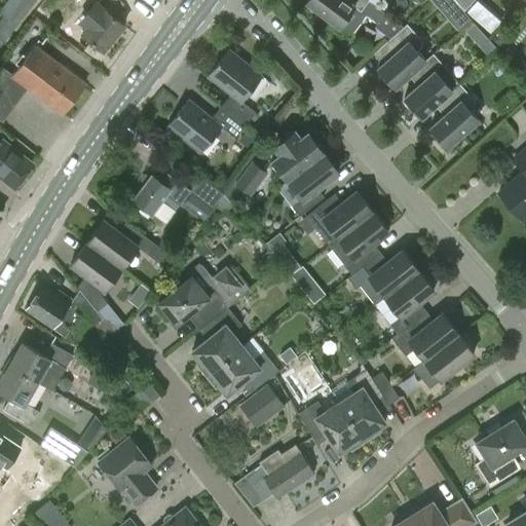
[(23,0),(14,11),(23,16),(32,4),(26,0),(23,0)]
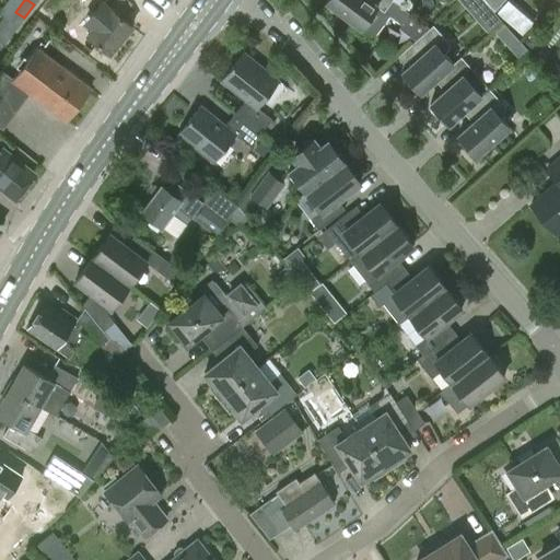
[(115,0),(111,7),(102,0),(98,0),(82,21),(92,28),(88,35),(111,54),(133,25),(121,16),(132,3),(128,0),(115,0)]
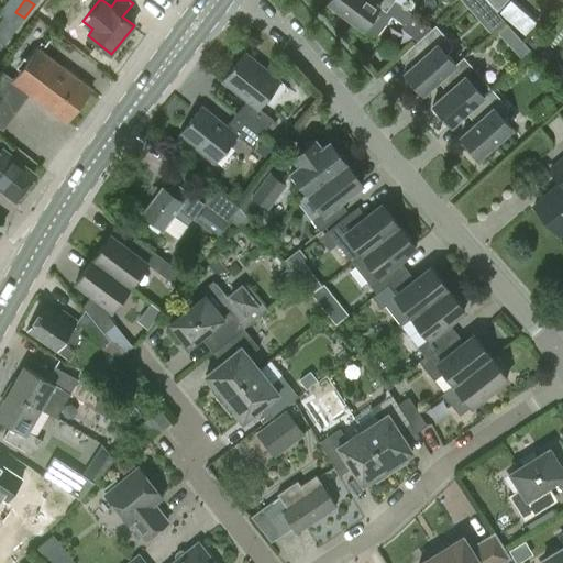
[(394,0),(395,0),(394,0),(329,0),(328,2),(331,4),(332,11),(339,10),(376,39),(393,15),(405,25),(414,13),(394,0)]
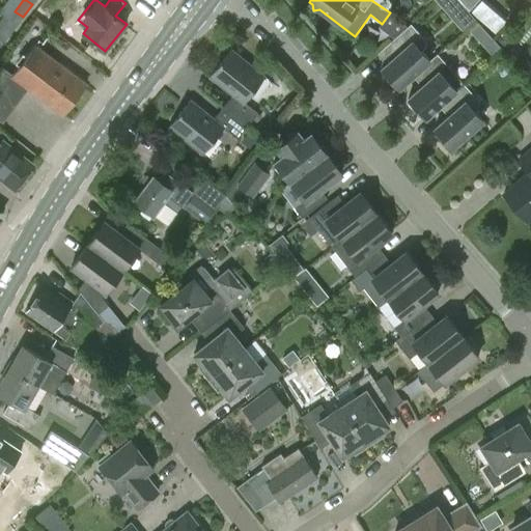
[(0,30),(0,32),(6,37),(17,25),(8,19),(0,30)]
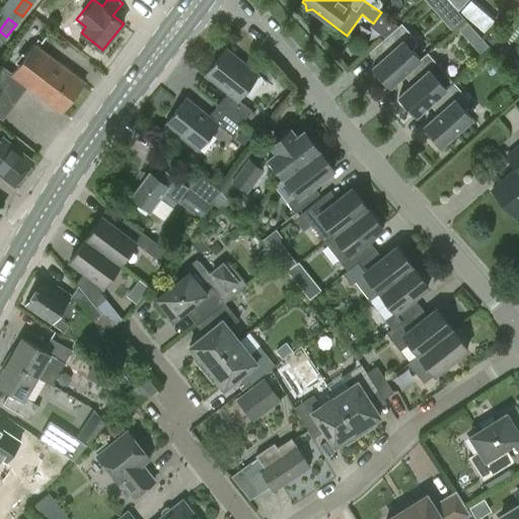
[(408,70),(421,59),(413,50),(418,41),(401,23),(382,41),(391,51),(373,67),(376,70),(376,75),(379,79),(382,82),(387,83),(390,86),(408,70)]
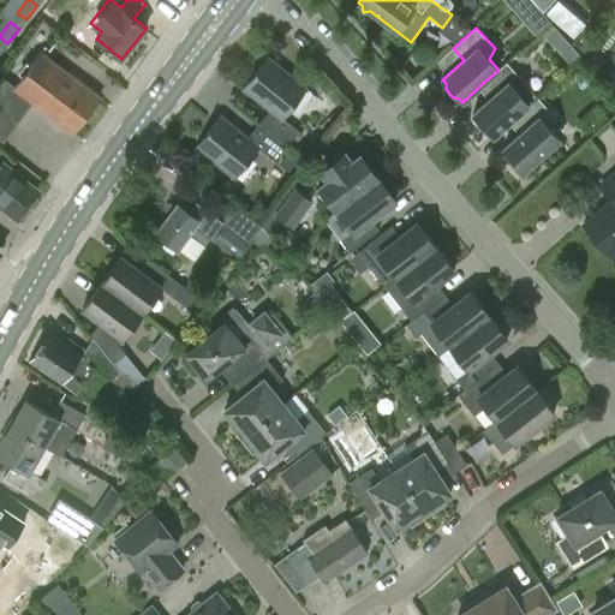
[(40,53),(16,85),(34,100),(33,102),(73,133),(100,97),(40,53)]
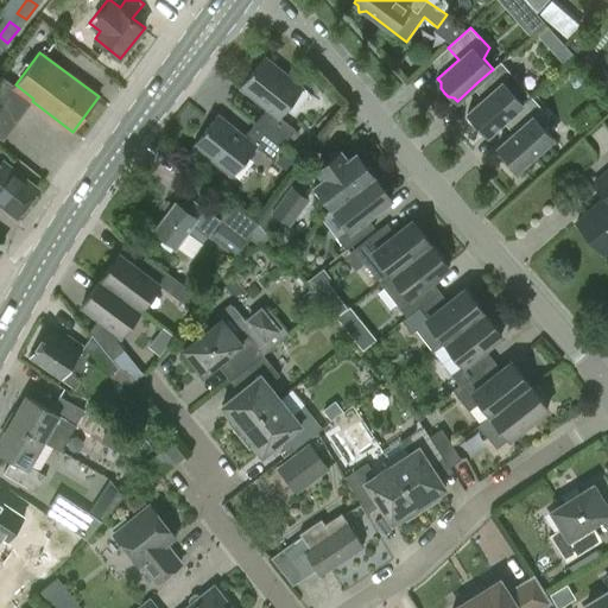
[(266,109),(254,124),(283,146),(295,131),(279,118),(303,88),(264,57),(240,88),(266,109)]
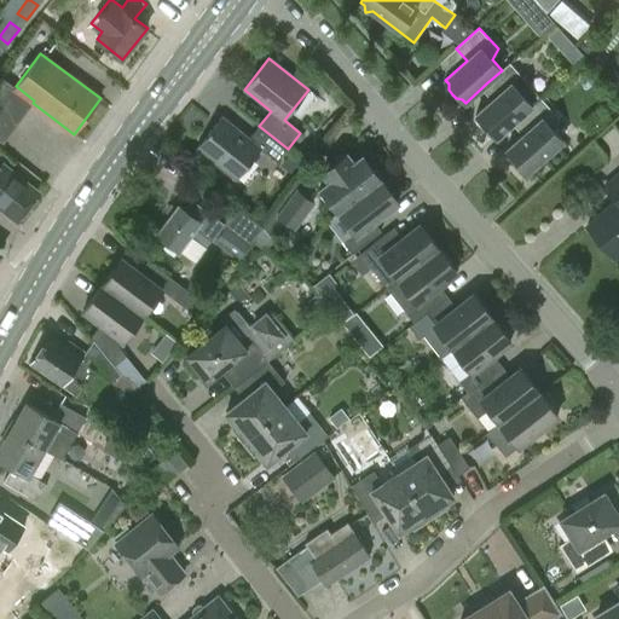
[(496,138),(512,125),(518,119),(541,97),(521,75),(510,63),(502,70),(486,84),(497,96),(491,102),(475,115),(479,119),(480,125),(482,129),(487,132),(493,134),(496,138)]
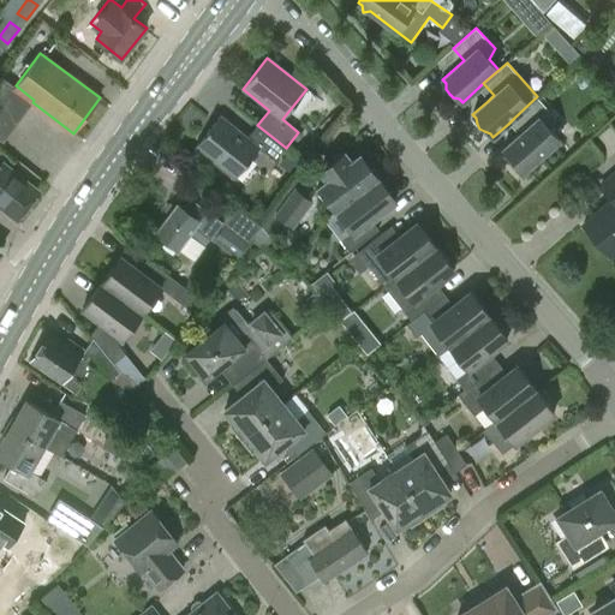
[(34,100),(16,85),(4,76),(0,79),(0,137),(4,139),(33,102),(34,100)]
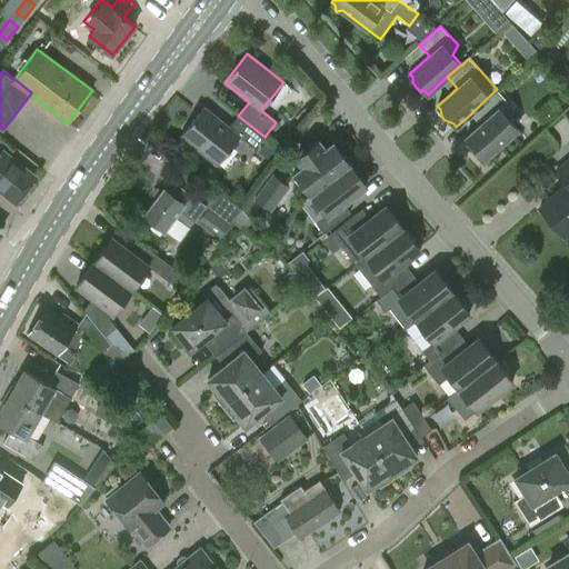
[(497,89),(476,109),(486,120),(466,138),(469,141),(470,147),(472,151),(476,153),(481,156),(485,159),(518,129),(509,119),(515,109),(497,89)]
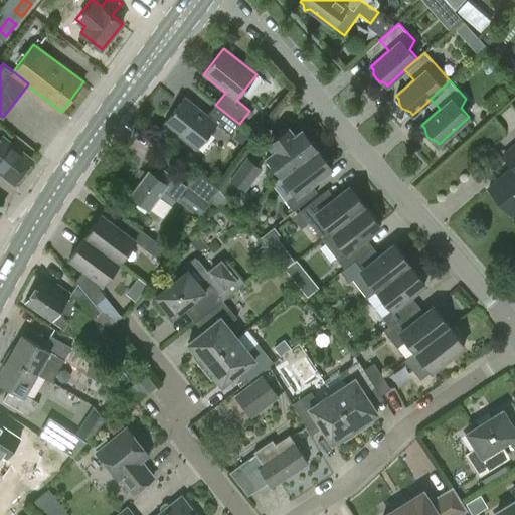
[(239,124),(215,105),(207,116),(184,98),(163,124),(166,126),(196,150),(216,125),(230,135),(239,124)]
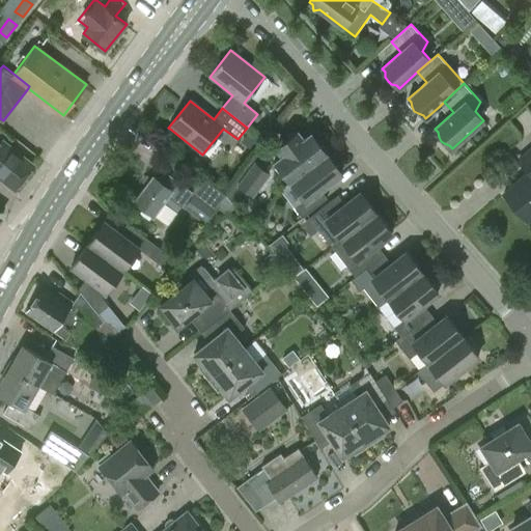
[(275,162),(290,182),(326,154),(310,133),(303,139),(298,132),(276,148),(282,156),(275,162)]
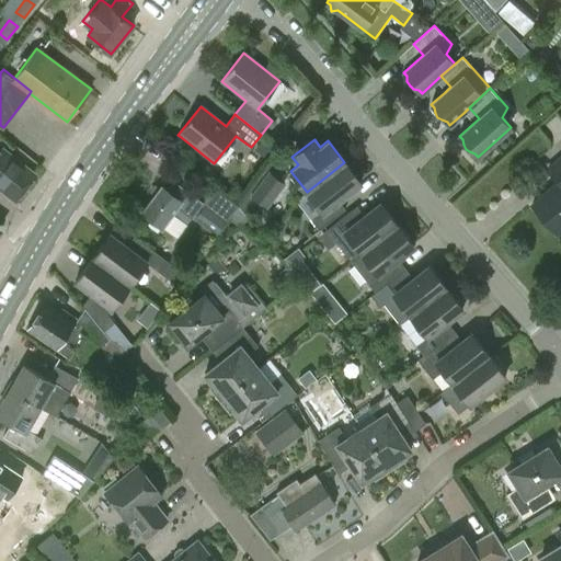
[(2,148),(0,151),(0,190),(15,202),(36,175),(2,148)]
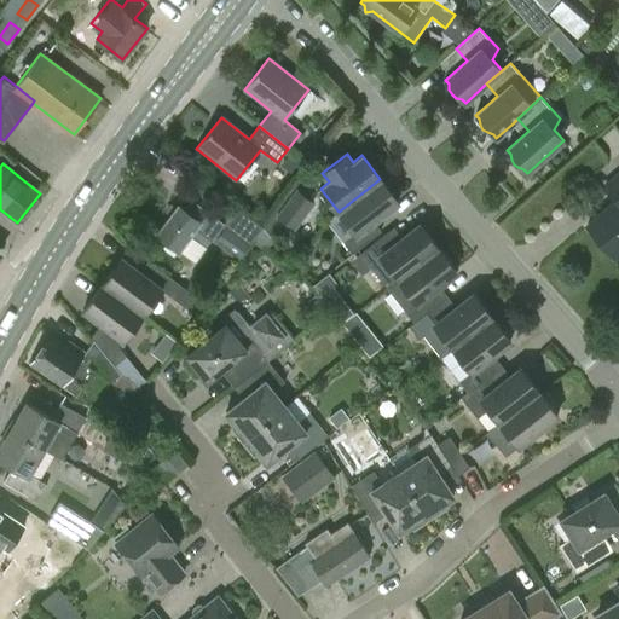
[(586,225),(615,256),(618,252),(618,172),(605,186),(615,198),(586,225)]
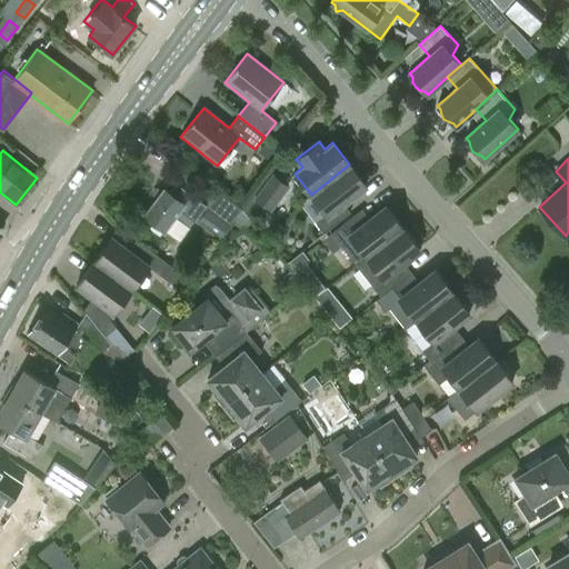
[(366,186),(349,165),(311,195),(327,215),(316,222),(323,232),(350,212),(343,203),(366,186)]
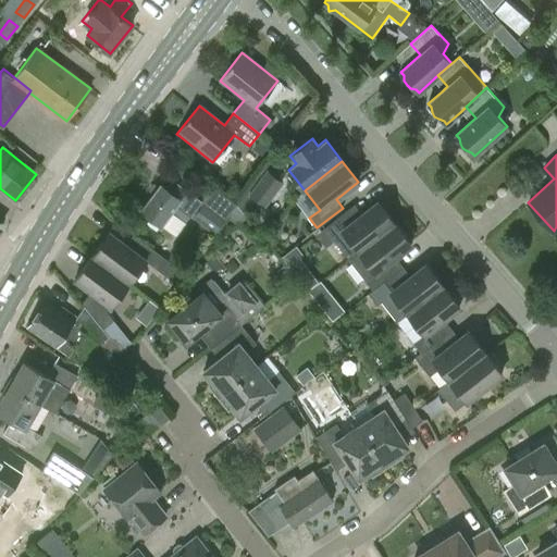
[(267,170),(249,194),(264,206),(282,182),(267,170)]
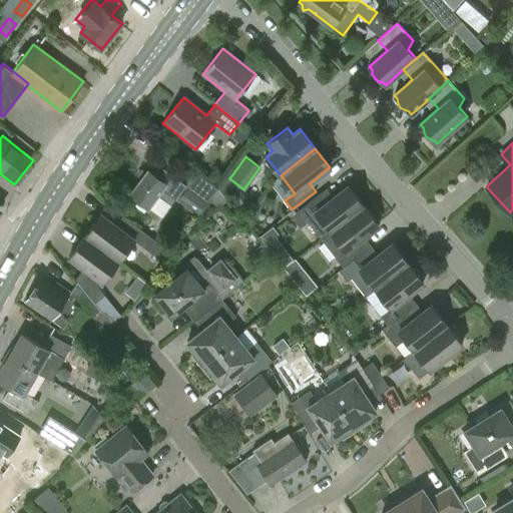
[(188,186),(186,184),(160,165),(153,175),(147,170),(129,194),(147,208),(148,207),(158,194),(170,204),(174,199),(177,201),(188,187),(188,186)]
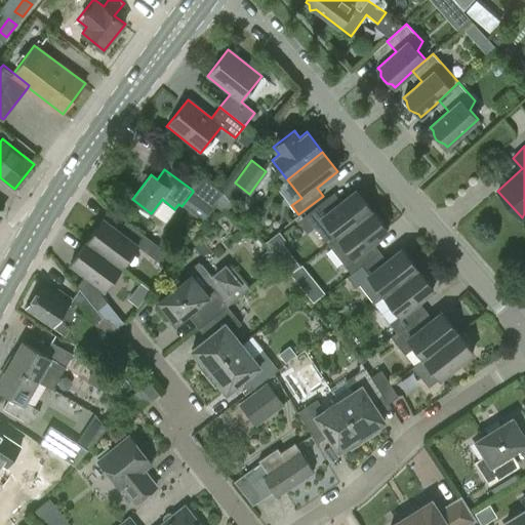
[(214,205),(223,194),(201,176),(191,189),(193,191),(193,192),(211,207),(214,205)]
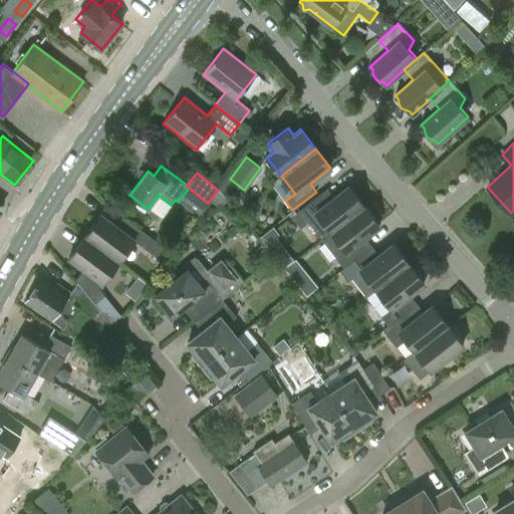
[(329,201),(322,193),(298,211),(321,240),(363,207),(348,187),(329,201)]
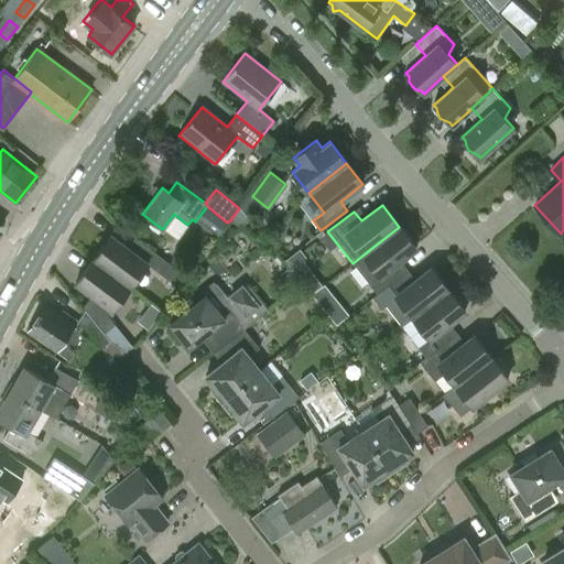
[(217,238),(227,223),(207,206),(195,221),(217,238)]
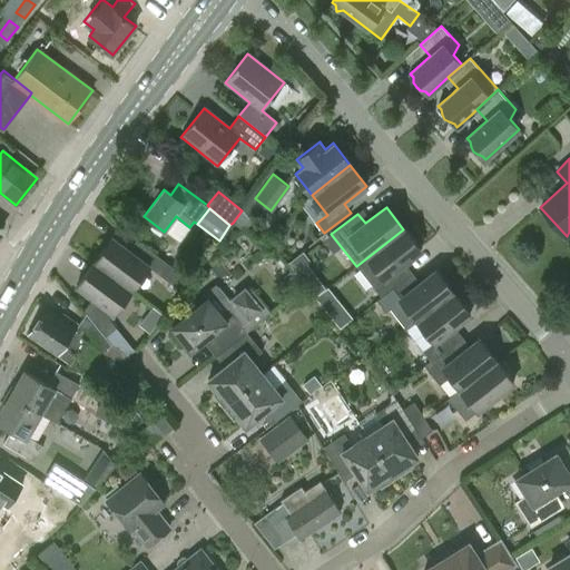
[(381,297),(408,277),(400,267),(421,251),(403,229),(356,266),(381,297)]
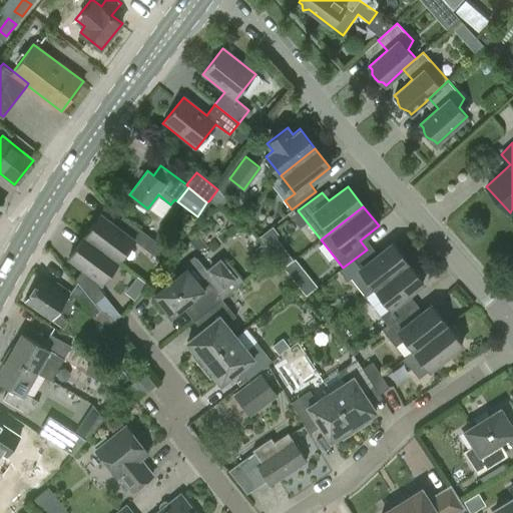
[(101,214),(84,236),(118,262),(134,239),(101,214)]
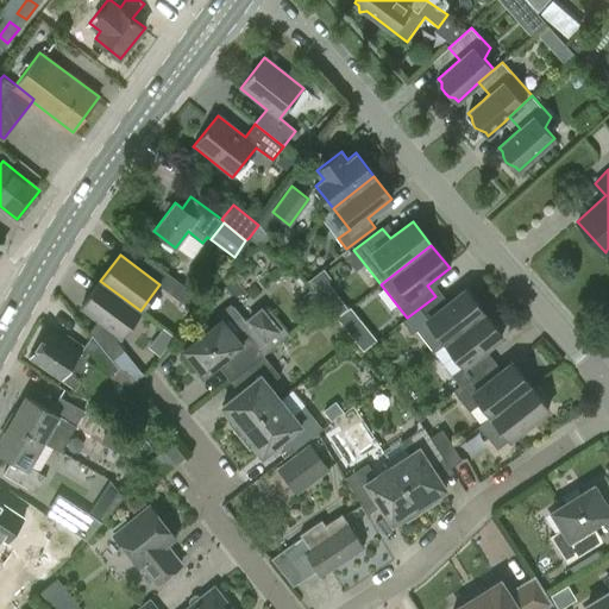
[(104,322),(93,338),(111,360),(123,351),(117,341),(140,311),(100,281),(81,306),(104,322)]
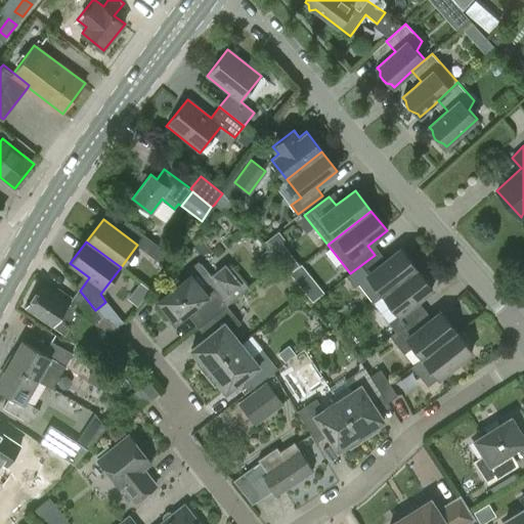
[(174,258),(154,243),(146,253),(167,268),(174,258)]
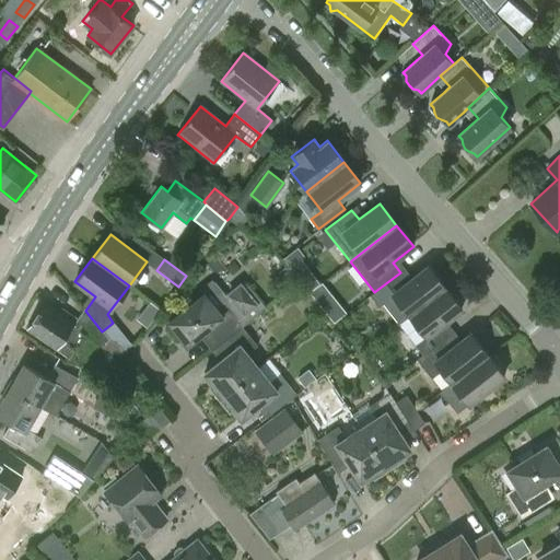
[(409,315),(445,288),(428,266),(412,278),(408,281),(400,272),(374,292),(370,295),(377,305),(382,302),(398,324),(409,315)]
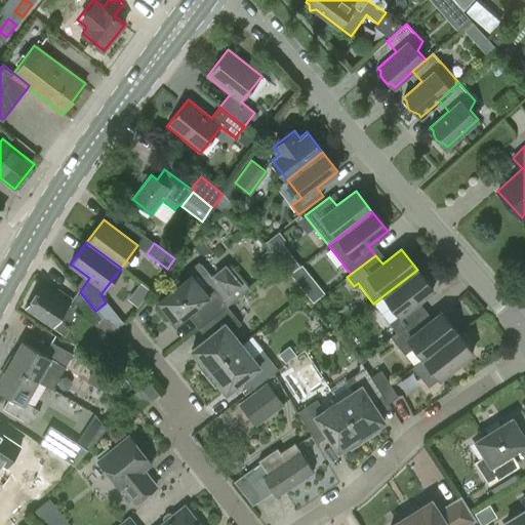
[(205,323),(226,307),(249,288),(231,266),(202,289),(191,275),(182,283),(178,279),(165,290),(168,293),(157,303),(159,304),(155,307),(164,319),(168,316),(175,324),(194,310),(205,323)]
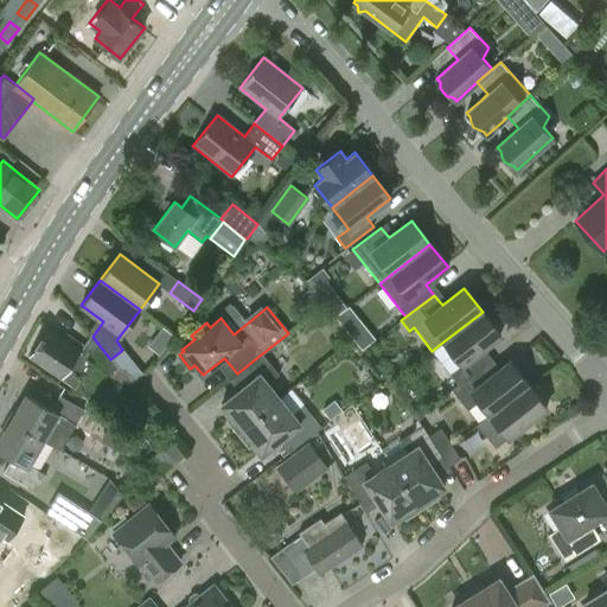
[(459,384),(479,368),(486,363),(478,352),(500,334),(483,312),(443,342),(461,365),(451,374),(459,384)]
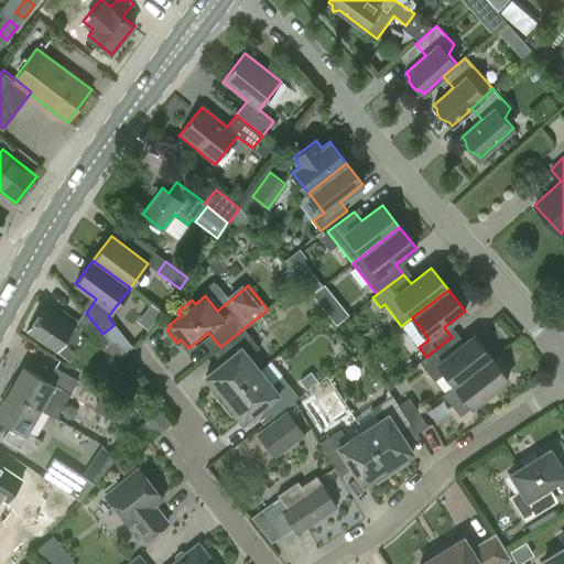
[(102,334),(86,313),(85,311),(77,322),(63,311),(60,315),(45,305),(28,331),(56,351),(62,344),(74,351),(84,337),(100,349),(107,339),(102,334)]
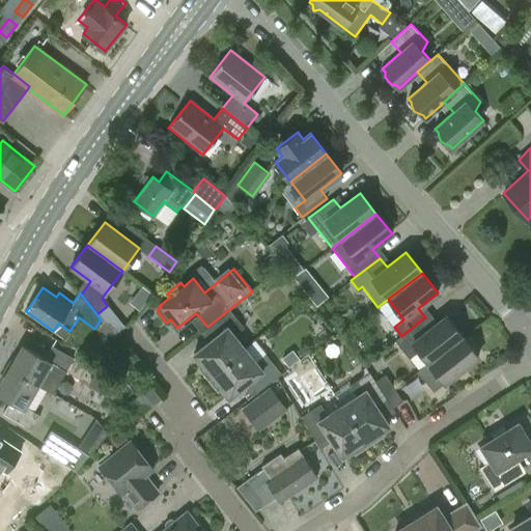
[(243,328),(228,310),(207,327),(204,329),(212,339),(193,355),(200,363),(196,367),(206,380),(245,350),(233,336),(243,328)]
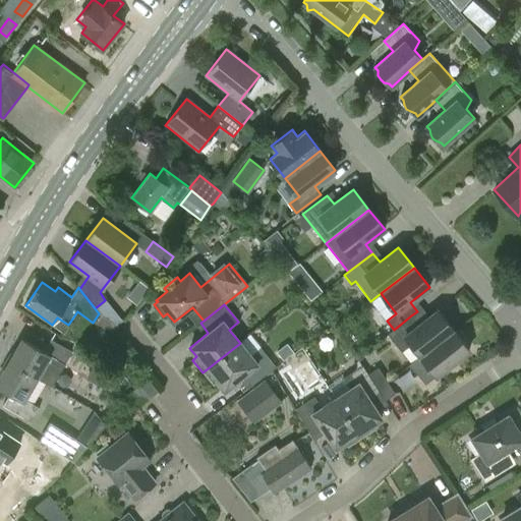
[(411,315),(394,330),(388,335),(401,352),(411,345),(419,356),(453,330),(438,310),(418,325),(411,315)]
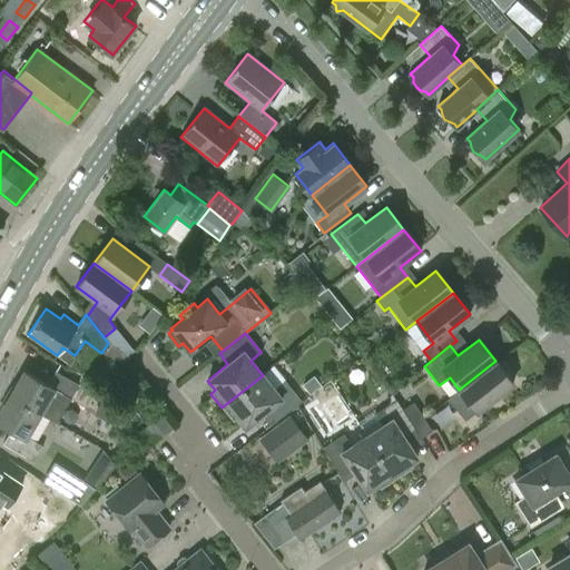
[(495,361),(459,390),(448,399),(464,421),(499,394),(503,394),(510,390),(510,385),(513,383),(495,361)]
